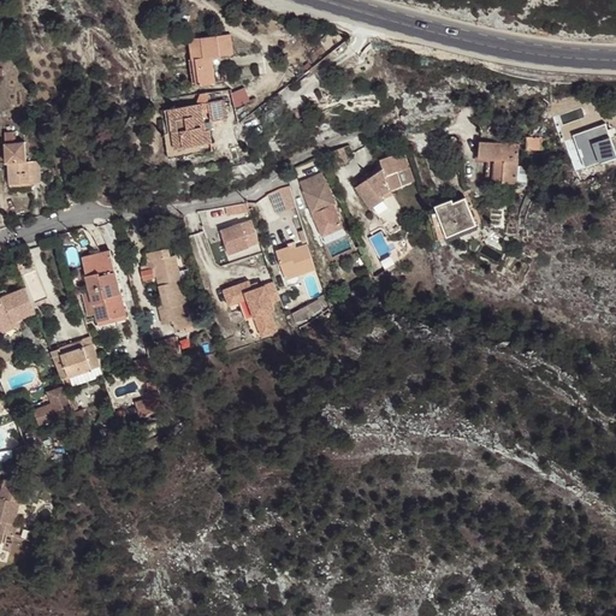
[(232,53),(230,34),(190,39),(193,59),(196,58),(199,84),(215,82),(212,55),(232,53)]
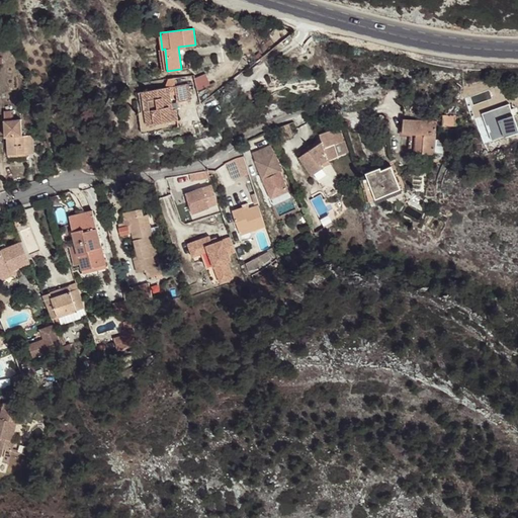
[(196,87),(209,84),(206,74),(194,77),(196,87)]
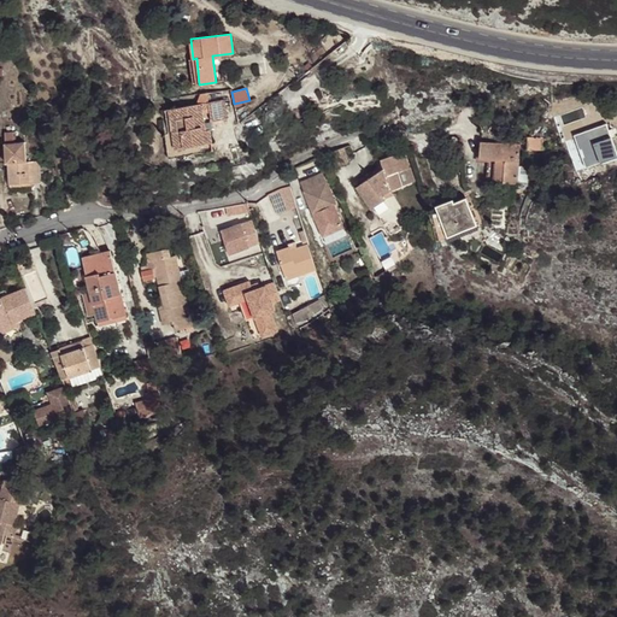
[(209,103),(210,109),(212,121),(228,117),(225,99),(209,103)]
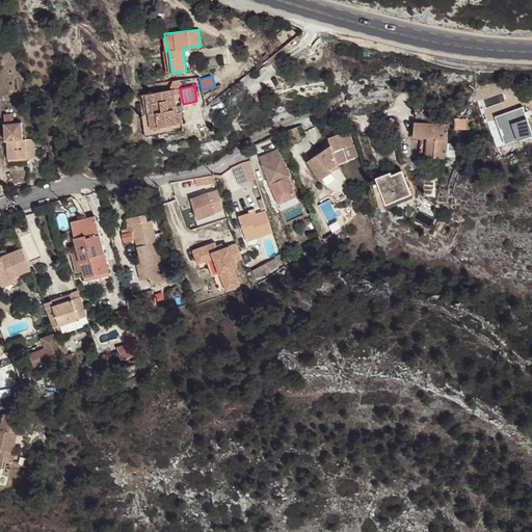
[(174,89),(142,95),(145,115),(150,114),(152,127),(184,122),(182,111),(178,112),(175,95),(174,89)]
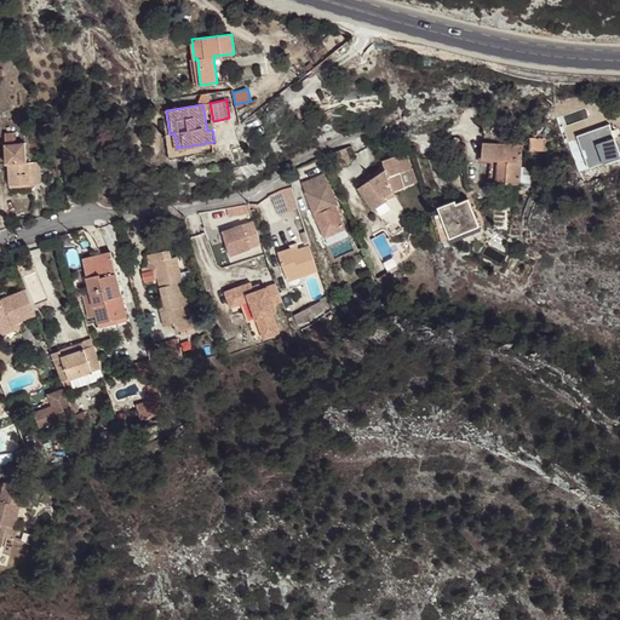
[(600,142),(608,138),(603,130),(595,135),(600,142)]
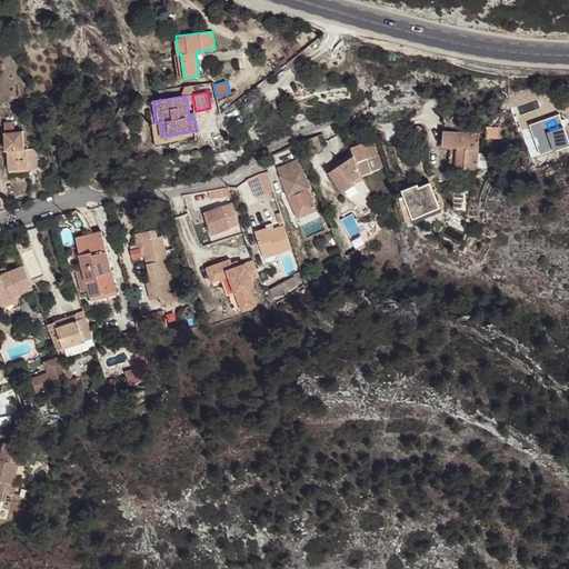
[(531,131),(545,156),(559,148),(556,141),(566,136),(560,125),(558,127),(550,130),(546,123),(531,131)]
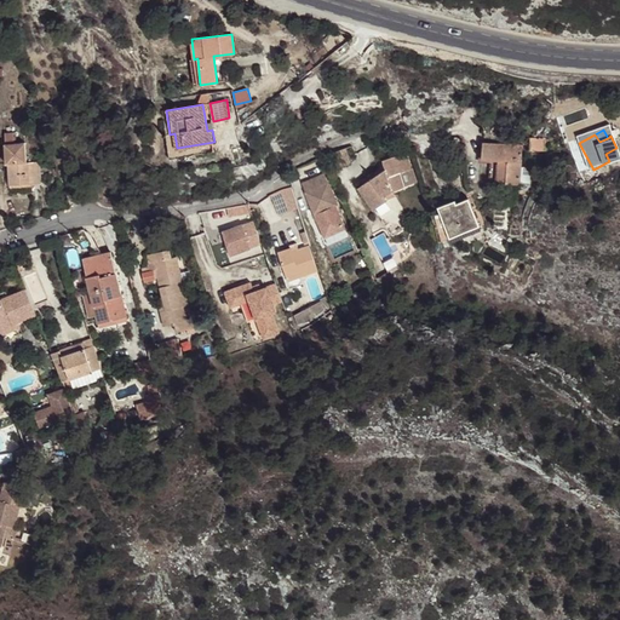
[(546,138),(530,138),(530,150),(545,151),(546,138)]
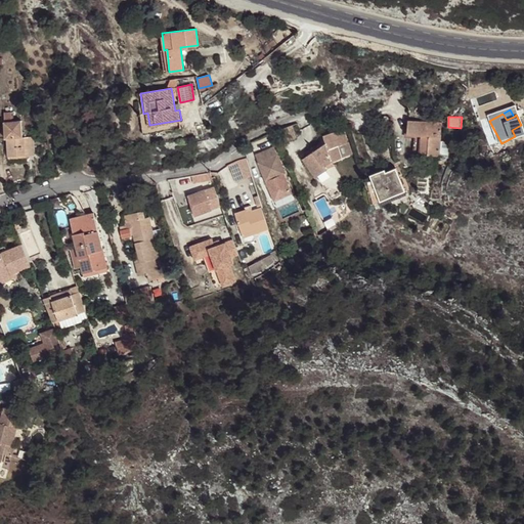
[(412,155),(416,155),(417,135),(407,134),(408,120),(405,120),(404,137),(413,138),(412,155)]
